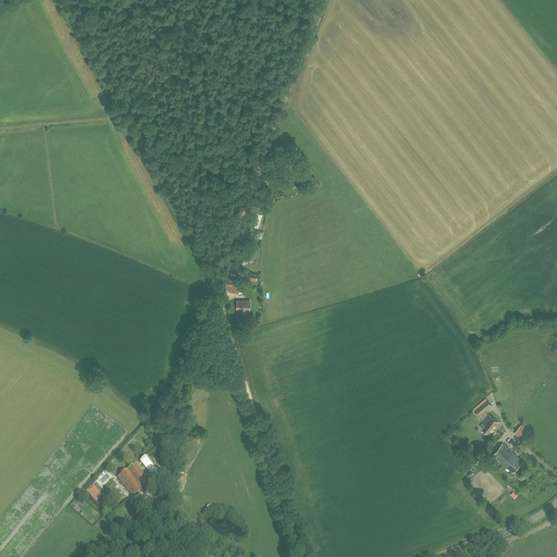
[(300,178),(291,175),(288,185),(297,187),(300,178)]
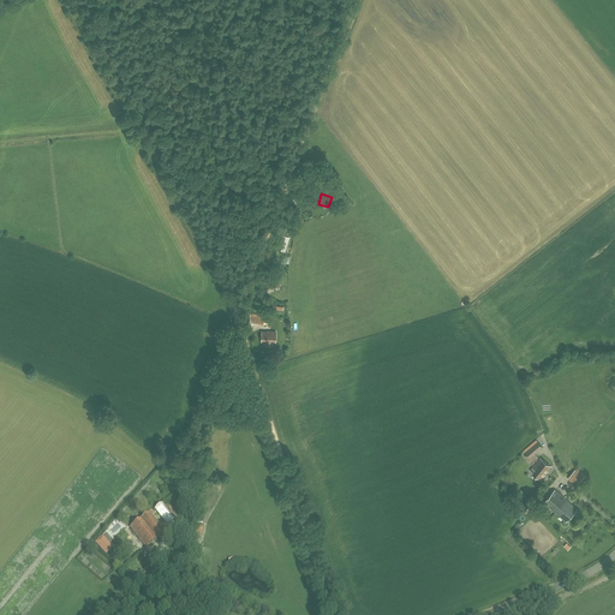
[(286,228),(285,234),(279,249),(285,251),(290,237),(288,237),(290,236),(288,236),(290,233),(290,230),(286,228)]
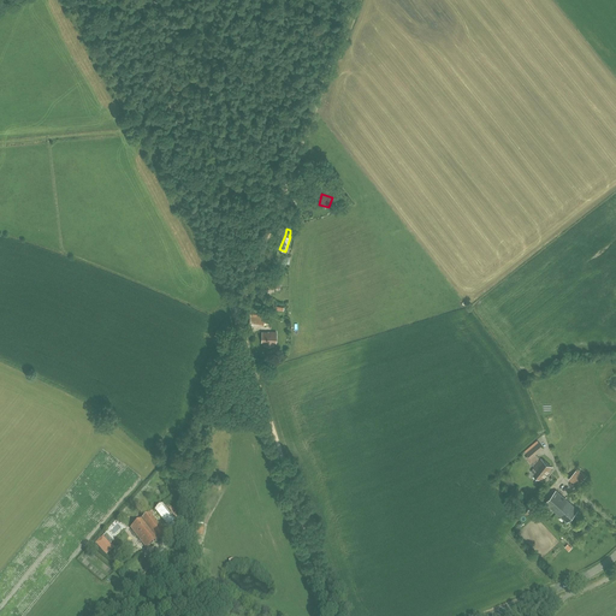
[(279,288),(280,283),(278,283),(278,278),(274,278),(273,282),(272,282),(265,280),(265,289),(272,289),(272,288),(279,288)]
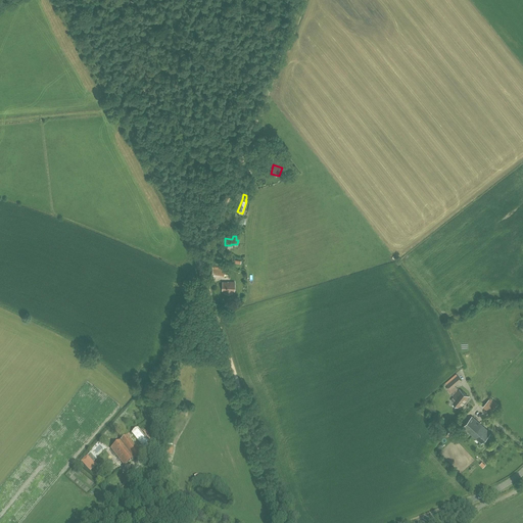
[(212,267),(212,276),(224,276),(225,268),(212,267)]
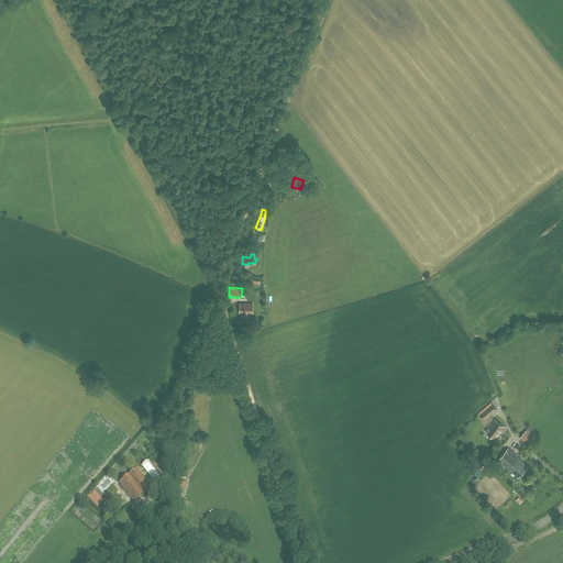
[(252,313),(253,304),(247,304),(247,305),(240,304),(239,312),(242,312),(242,315),(250,316),(250,313),(252,313)]
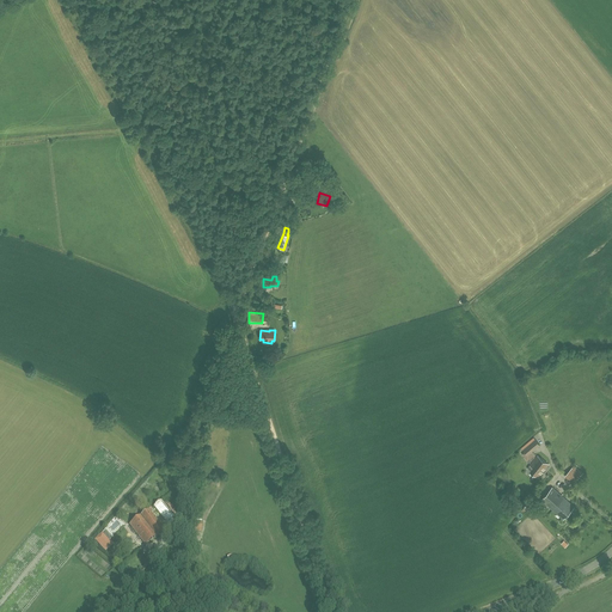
[(522,450),(527,456),(540,445),(536,440),(522,450)]
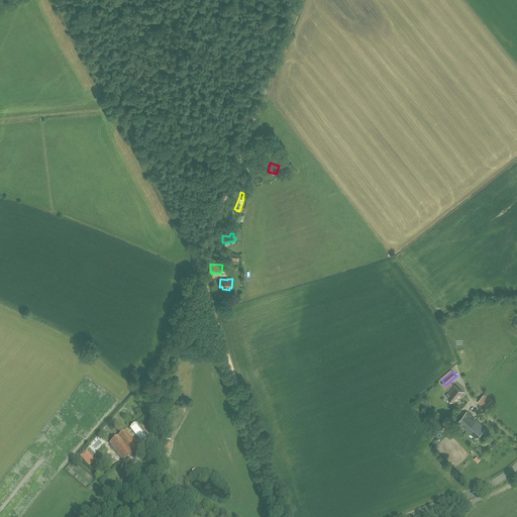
[(455,404),(463,393),(454,385),(445,396),(455,404)]
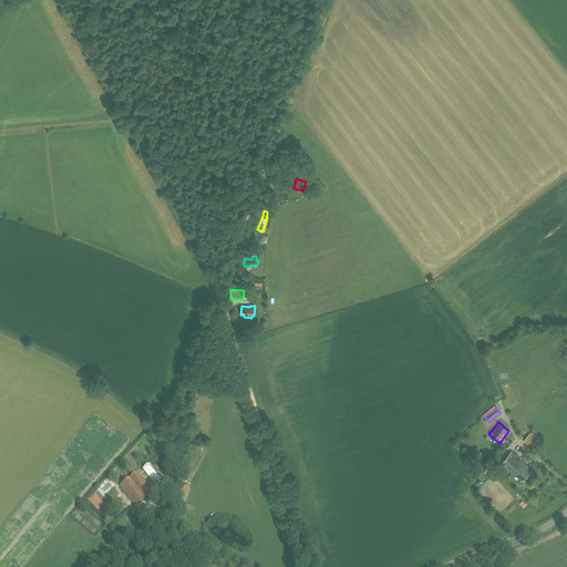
[(532,449),(540,439),(532,431),(523,441),(532,449)]
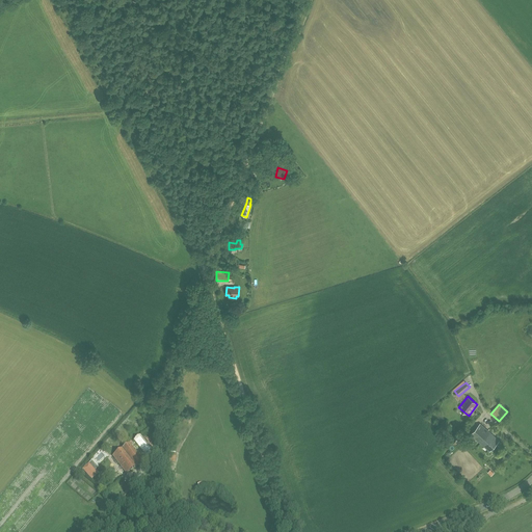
[(499,441),(480,424),(471,434),(489,451),(499,441)]
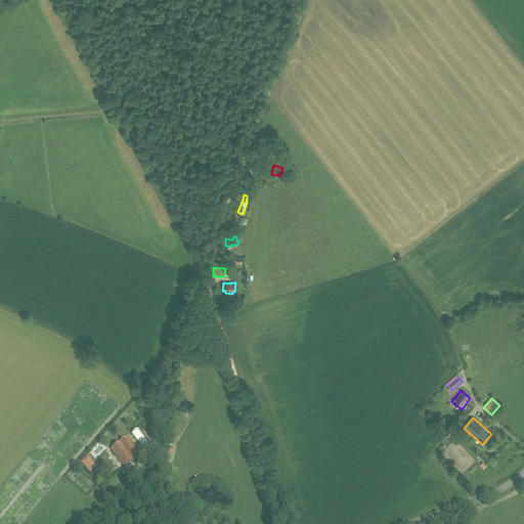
[(138,429),(132,434),(145,451),(153,446),(138,429)]
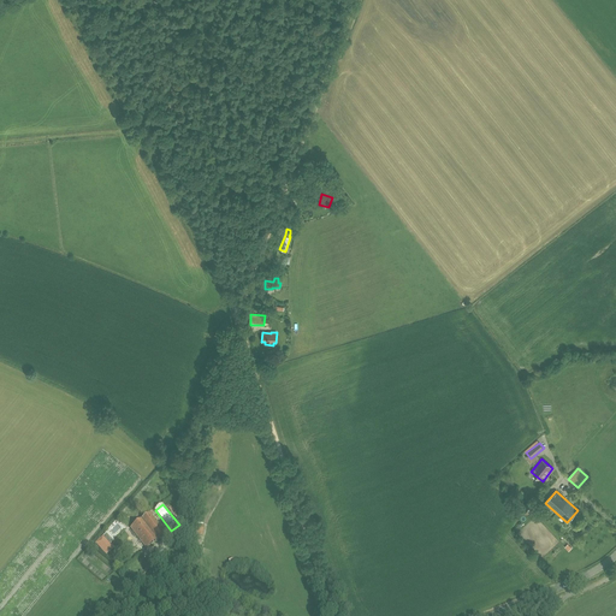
[(150,513),(131,528),(147,549),(166,534),(150,513)]
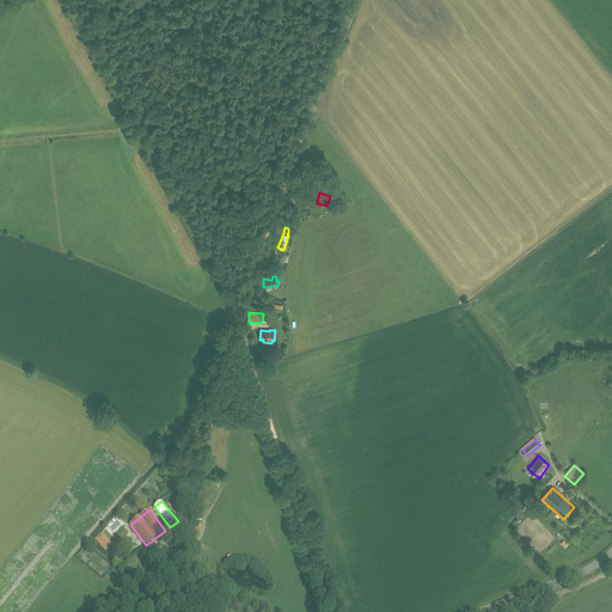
[(110,540),(103,533),(95,540),(105,551),(114,544),(110,540)]
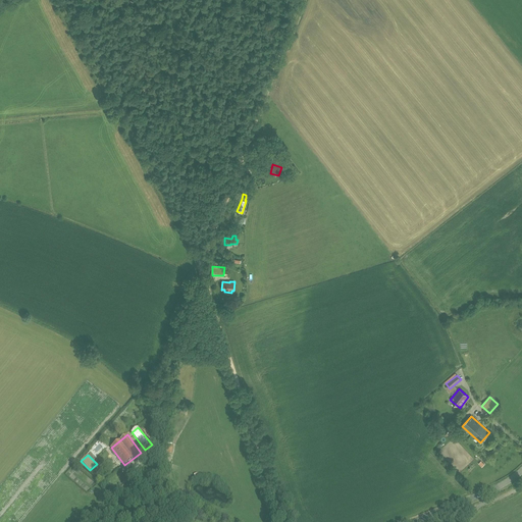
[(128,476),(116,489),(121,493),(134,480),(128,476)]
